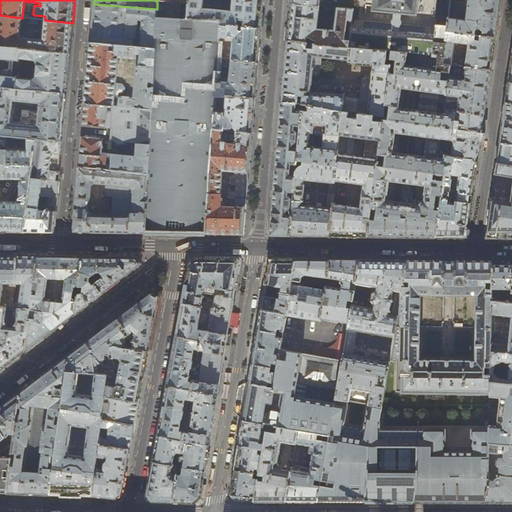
[(157,0),(157,9),(157,17),(221,24),(261,28),(262,13),(263,0),(157,0)]
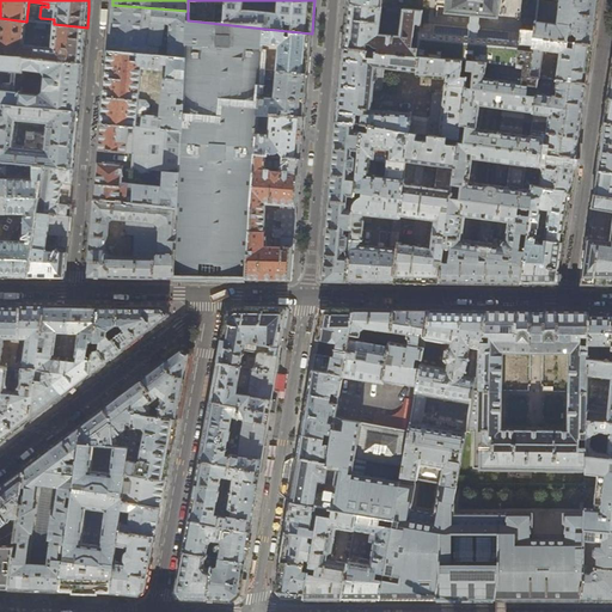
[(446,0),(445,12),(499,17),(500,2),(501,2),(501,0),(446,0)]
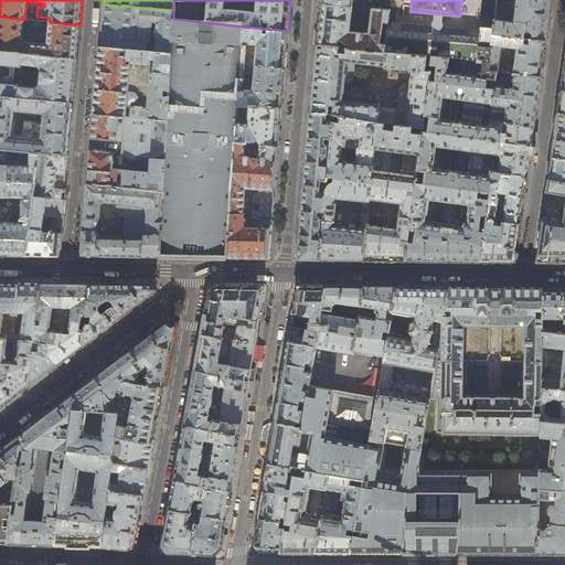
[(518,0),(515,22),(494,19),(493,29),(493,33),(546,41),(550,16),(551,10),(551,0),(518,0)]
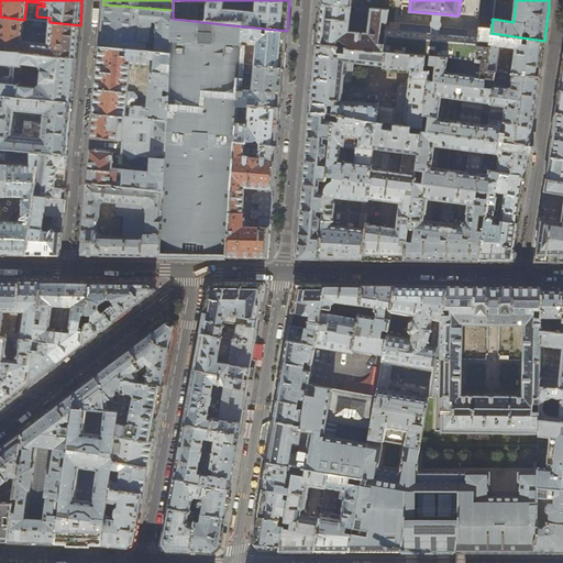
[(351,7),(319,3),(318,24),(316,45),(384,52),(386,23),(388,10),(371,9),(367,33),(349,31),(351,7)]
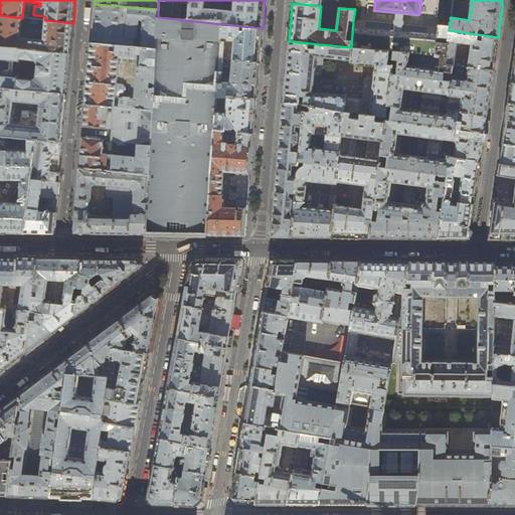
[(158,17),(158,9),(95,4),(92,37),(91,43),(156,48),(158,17)]
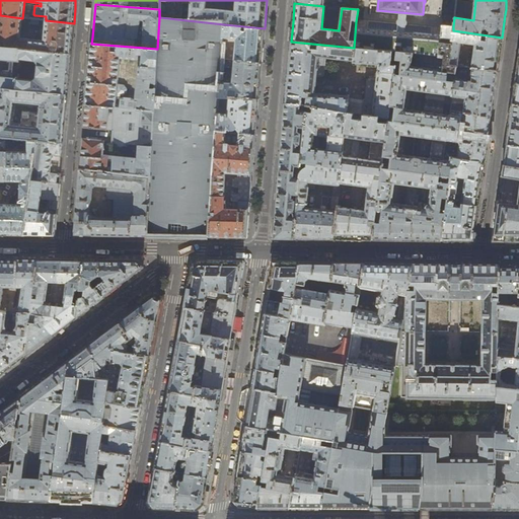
[(20,39),(22,18),(0,15),(0,47),(71,54),(73,38),(74,23),(46,20),(44,41),(20,39)]
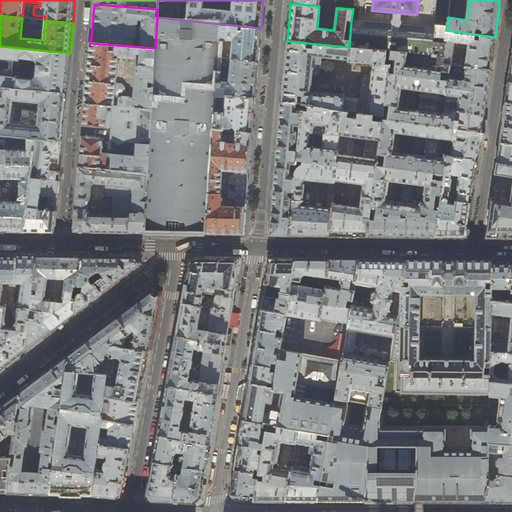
[(221,24),(157,17),(155,48),(152,109),(149,173),(145,233),(177,234),(206,234),(213,129),(215,111),(215,105),(216,94),(217,80),(218,68),(218,58),(220,37),(221,24)]
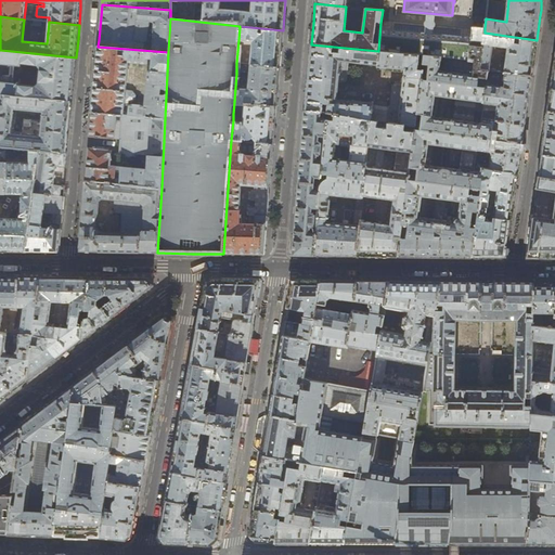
[(418,26),(381,23),(378,51),(425,55),(469,60),(472,46),(472,38),(417,33),(418,26)]
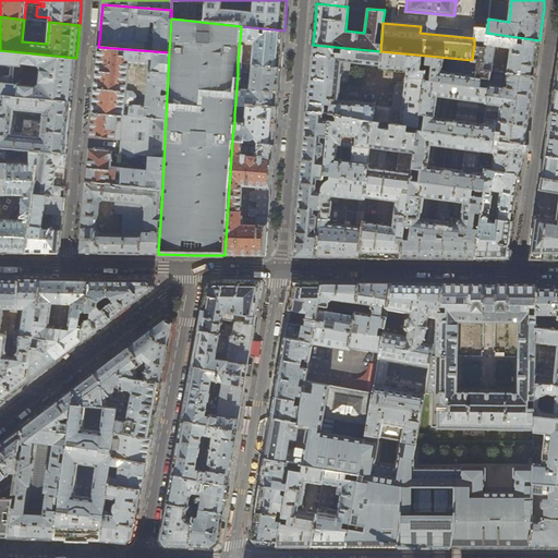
[(282,48),(284,31),(241,26),(240,40),(255,41),(253,64),(281,68),(282,48)]
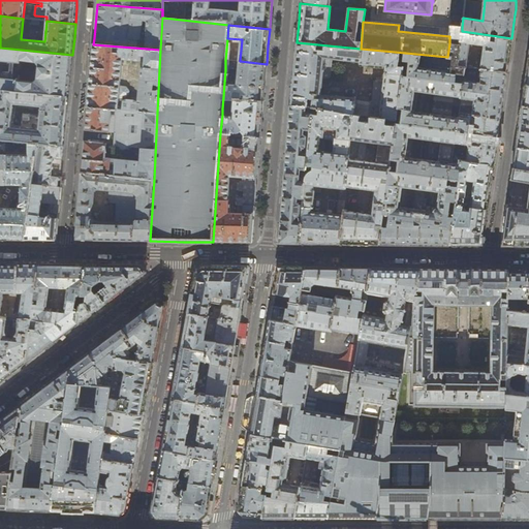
[(452,26),(449,36),(449,43),(460,45),(458,66),(466,67),(467,67),(470,43),(485,45),(481,69),(506,72),(508,60),(511,38),(462,31),(462,27),(452,26)]
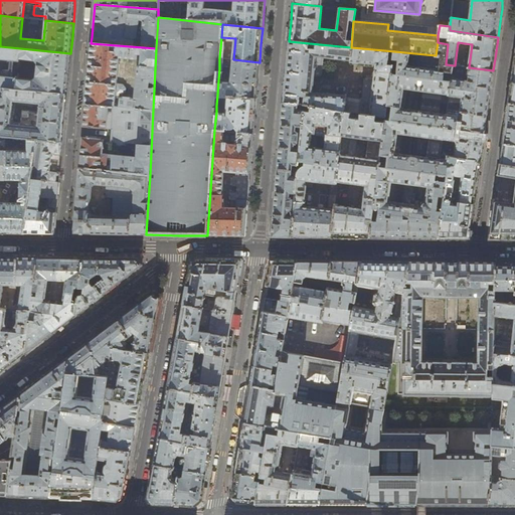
[(289,41),(286,71),(284,103),(305,105),(344,112),(376,117),(385,118),(394,51),(351,47),(289,41)]
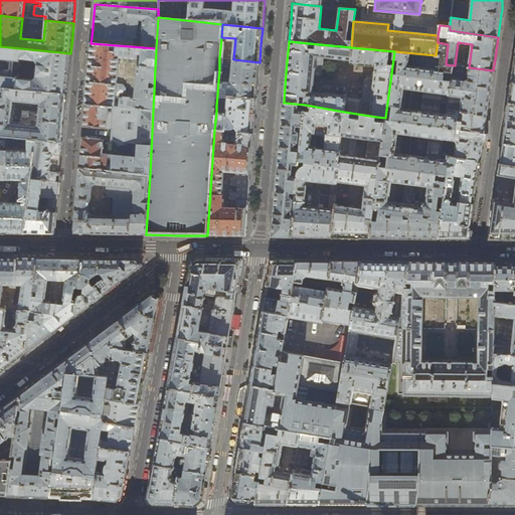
[(438,42),(436,55),(394,51),(385,118),(385,123),(369,237),(386,237),(439,238),(448,168),(451,167),(454,165),(456,162),(457,159),(457,157),(447,156),(442,149),(447,111),(454,65),(446,64),(448,44),(438,42)]
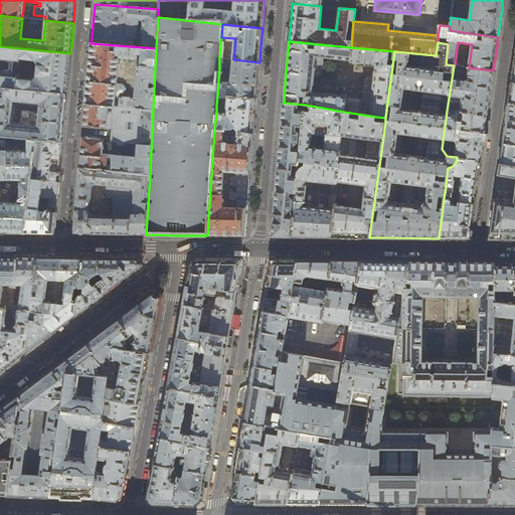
[(153,110),(156,48),(91,43),(89,76),(86,104),(115,107),(116,94),(122,94),(126,92),(126,88),(123,83),(117,83),(120,57),(142,59),(141,65),(139,65),(136,99),(137,99),(137,102),(134,102),(134,101),(131,99),(123,98),(120,99),(119,107),(153,110)]
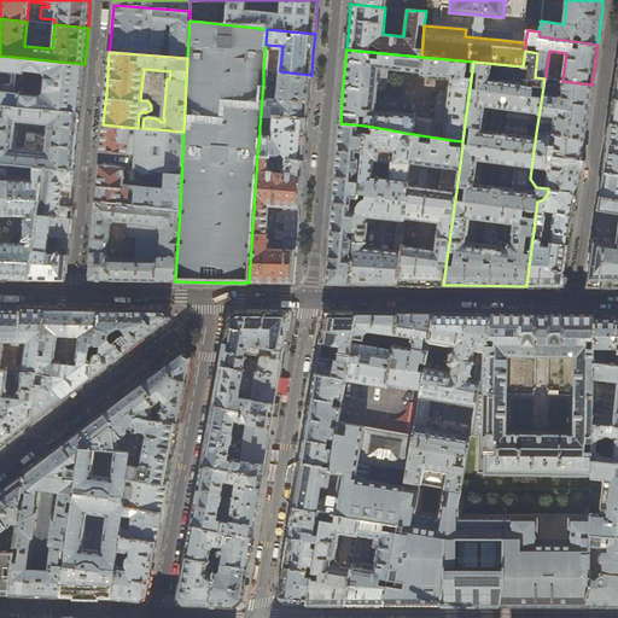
[(0,105),(81,112),(82,87),(85,64),(0,56),(0,105)]
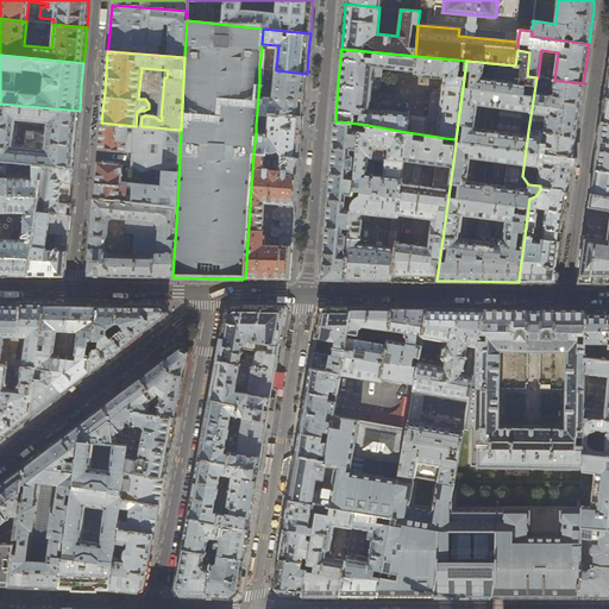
[(276,70),(259,69),(259,81),(271,82),(271,88),(272,89),(275,89),(274,96),(258,95),(257,112),(303,115),(305,94),(307,74),(276,70)]
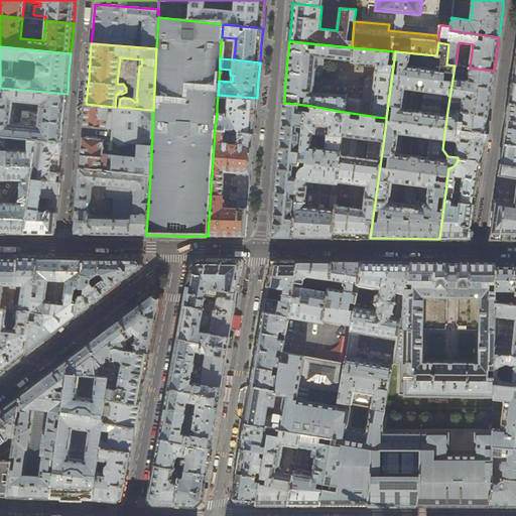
[(490,101),(494,71),(470,68),(456,66),(455,66),(447,111),(488,116),(490,101)]
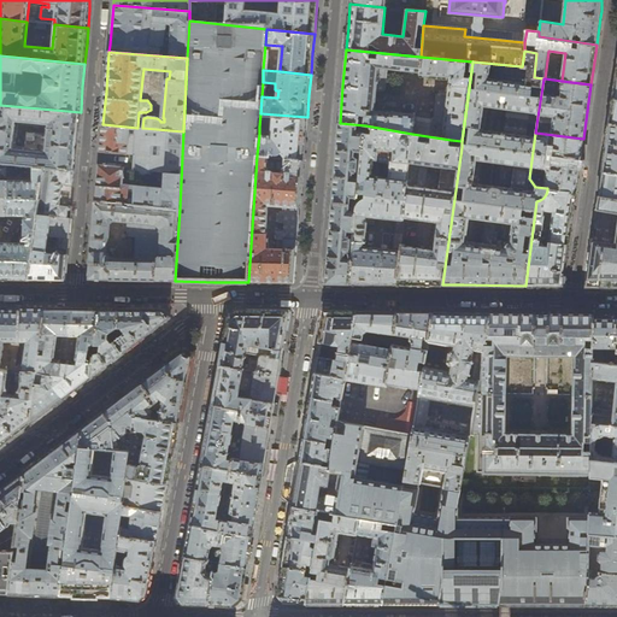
[(0,162),(9,164),(45,168),(75,170),(78,137),(81,112),(0,105),(0,162)]
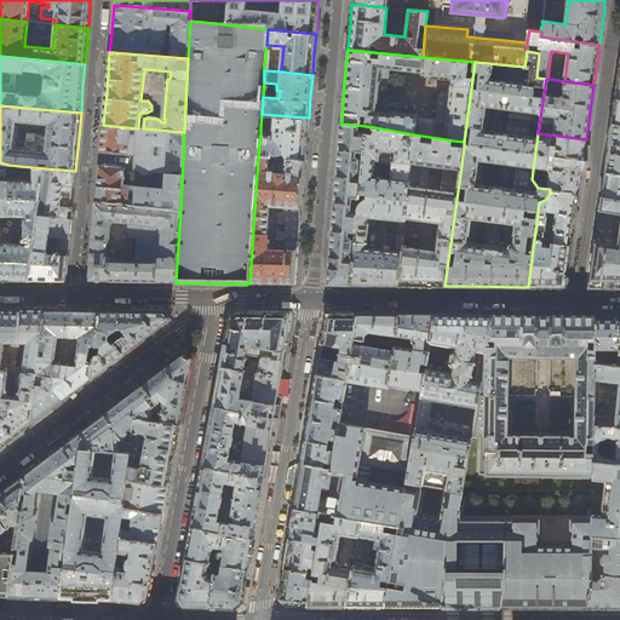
[(309,118),(262,114),(260,127),(264,130),(269,131),(269,128),(275,128),(274,137),(260,135),(258,156),(270,158),(270,151),(273,154),(274,155),(277,156),(279,156),(281,155),(283,154),(288,160),(305,161),(306,139),(309,118)]
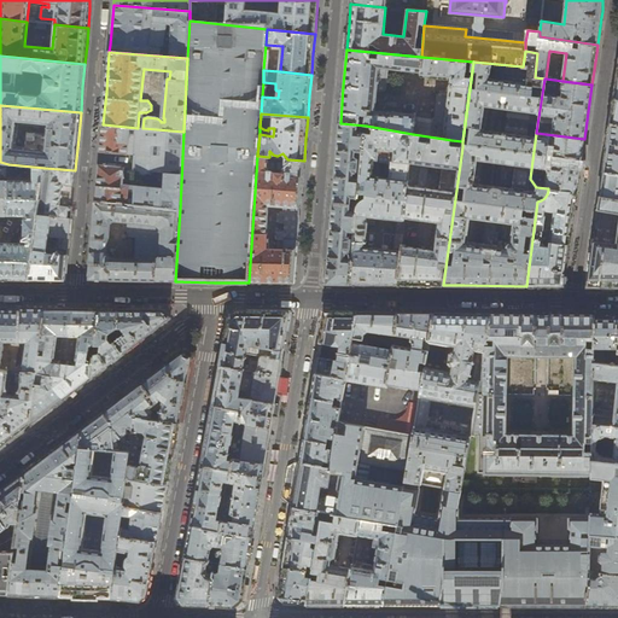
[(362,153),(366,126),(340,123),(337,162),(333,203),(357,205),(361,173),(357,173),(359,159),(355,157),(356,152),(362,153)]
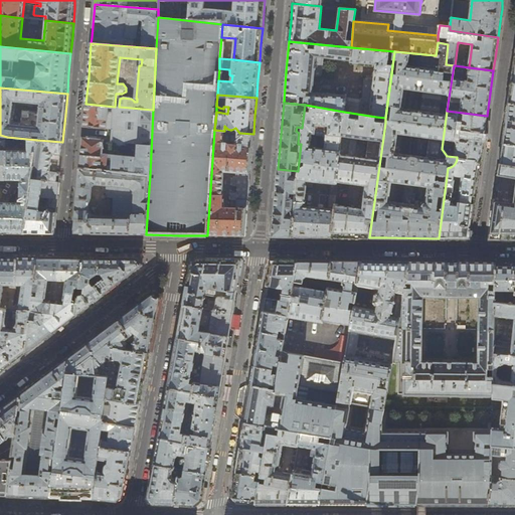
[(514,104),(509,103),(506,122),(503,143),(514,144),(514,104)]
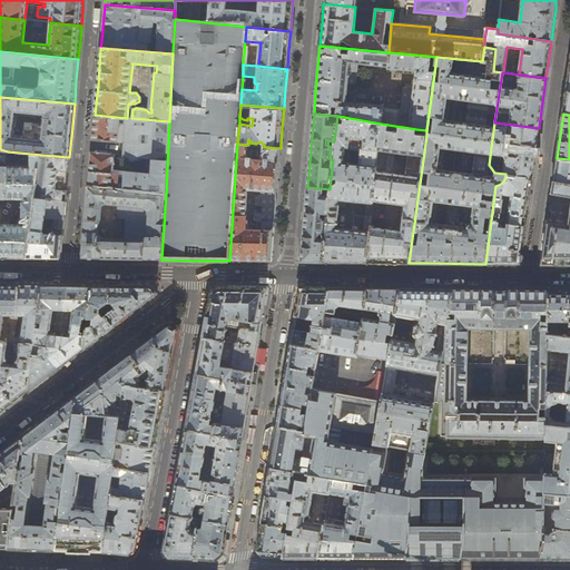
[(131,118),(127,118),(95,115),(92,140),(118,143),(118,141),(126,141),(124,164),(148,166),(149,164),(150,159),(153,160),(151,174),(114,170),(115,156),(108,155),(108,153),(100,151),(100,154),(91,154),(88,186),(166,193),(169,121),(131,118)]
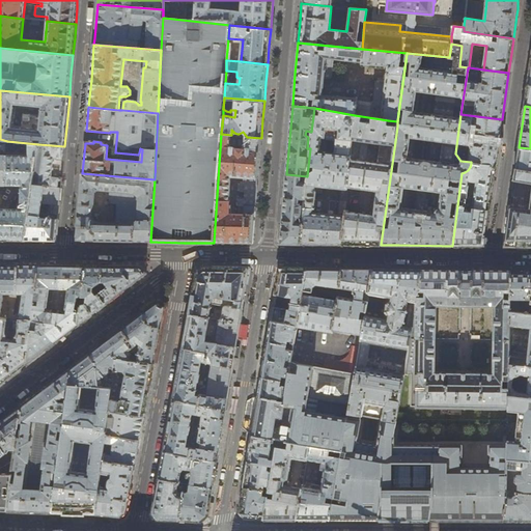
[(355,115),(314,108),(311,132),(310,148),(307,176),(305,199),(303,217),(301,244),(322,244),(341,245),(344,213),(347,188),(355,115)]
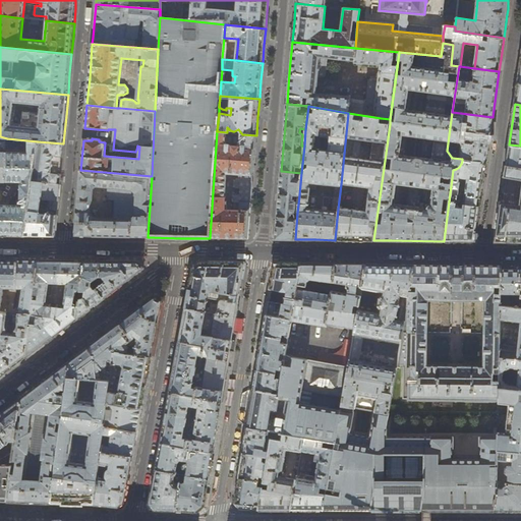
[(490,131),(493,117),(452,112),(447,151),(452,158),(462,159),(486,163),(488,143),(490,131)]
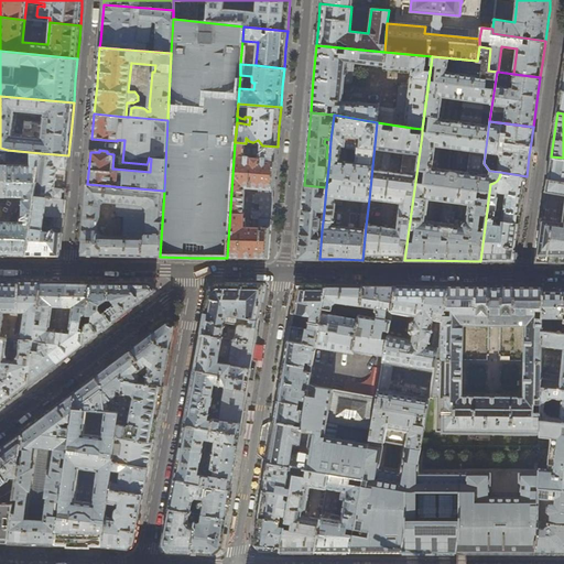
[(396,203),(392,229),(366,226),(362,260),(386,260),(404,260),(422,134),(411,133),(412,128),(377,122),(369,199),(396,203)]
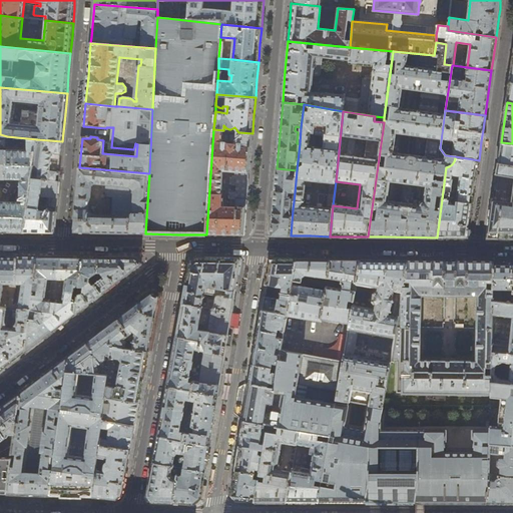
[(247,192),(252,133),(238,132),(223,130),(213,129),(206,234),(233,234),(243,234),(247,192)]
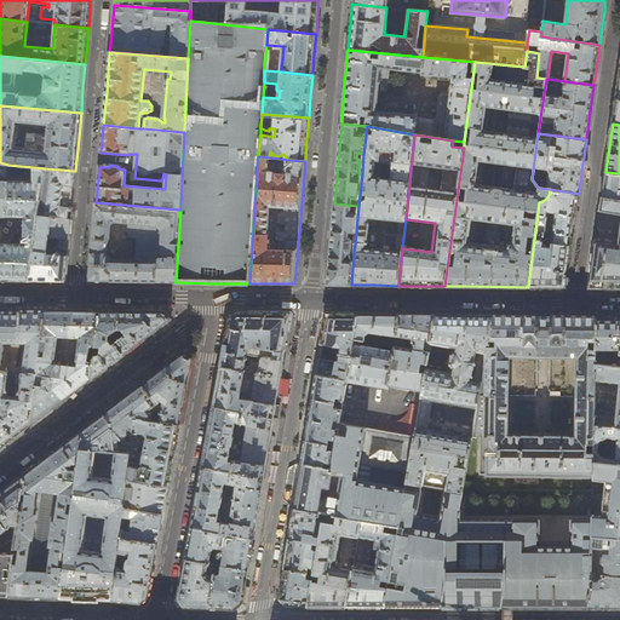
[(9,220),(0,236),(0,280),(13,280),(29,280),(39,214),(45,168),(9,165),(9,216),(9,220)]
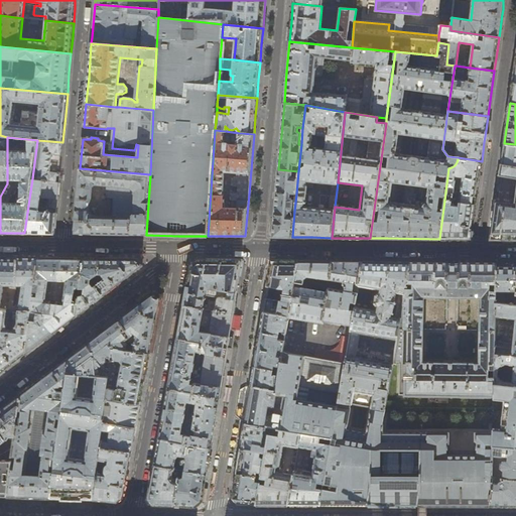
[(61,152),(62,142),(37,140),(32,178),(58,182),(59,173),(61,152)]
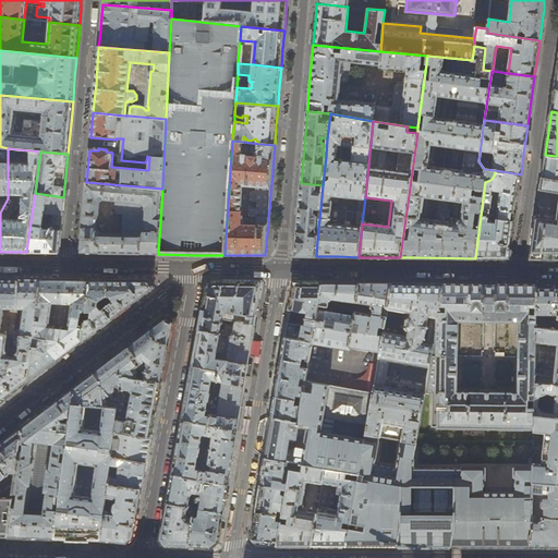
[(557,156),(545,155),(544,167),(542,178),(557,179),(557,156)]
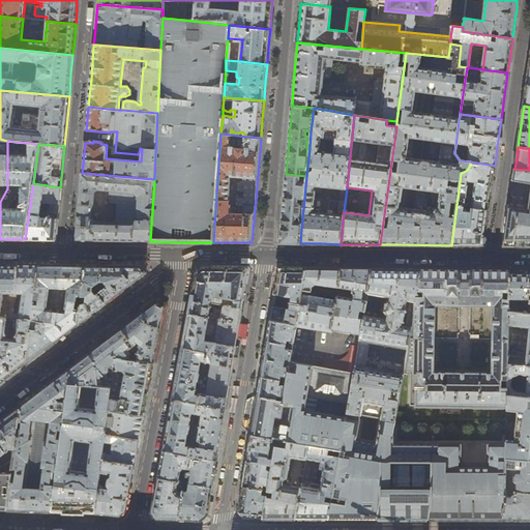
[(495,166),(470,162),(470,164),(469,167),(467,170),(464,172),(461,173),(451,245),(468,245),(483,245),(490,199),(495,166)]
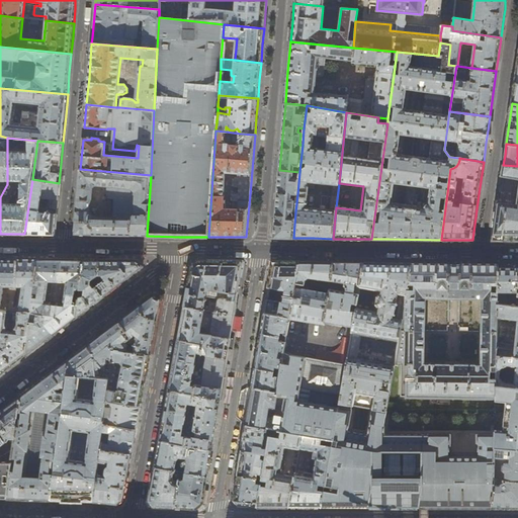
[(517,166),(503,165),(502,176),(517,178),(517,184),(516,184),(514,199),(517,199),(517,205),(498,202),(493,241),(506,241),(517,240),(517,166)]
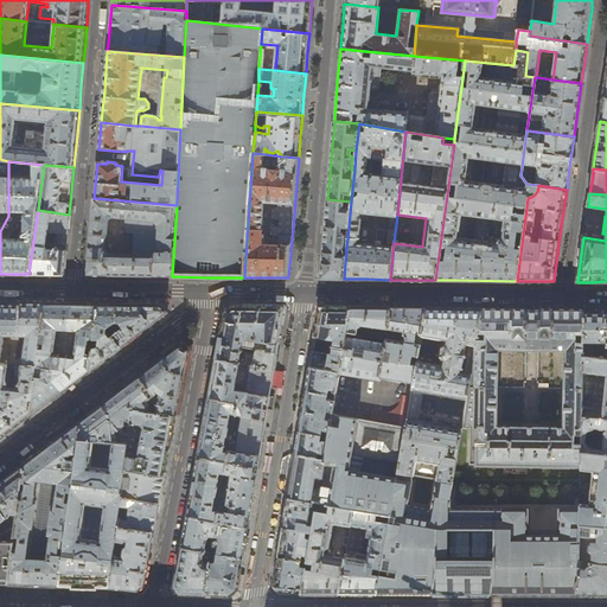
[(129,276),(172,276),(177,205),(94,198),(90,237),(87,275),(129,276)]
